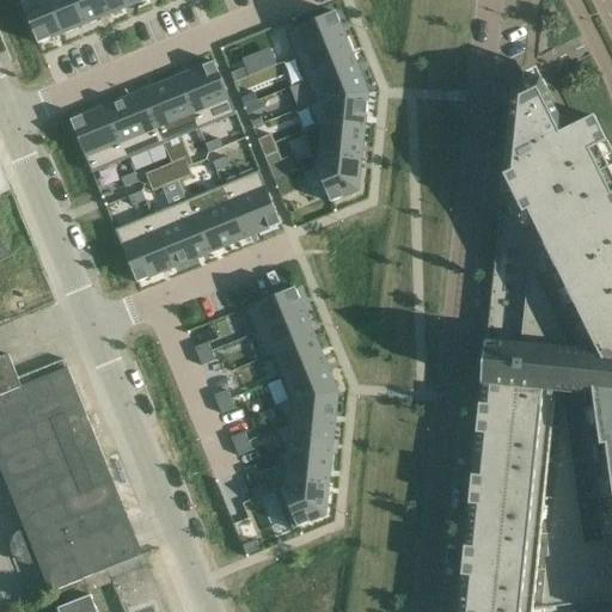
[(49,0),(35,0),(23,6),(38,46),(63,36),(49,0)]
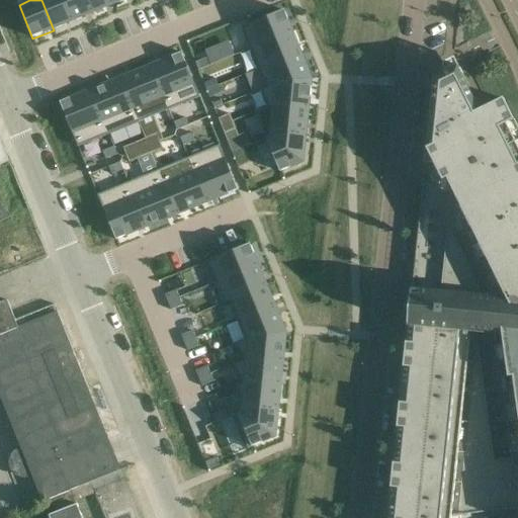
[(65,0),(41,0),(54,30),(74,21),(65,0)]
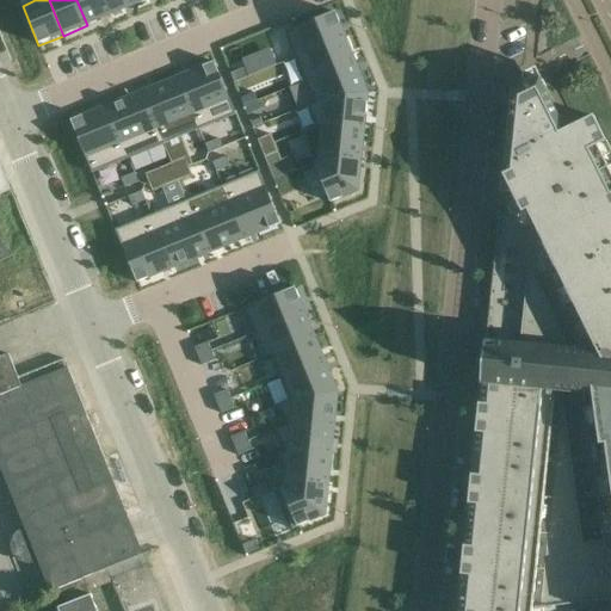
[(76,0),(87,25),(111,16),(104,0),(76,0)]
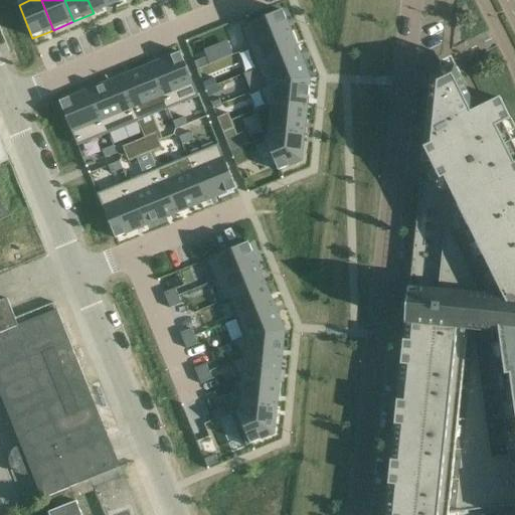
[(88,0),(94,13),(114,5),(112,0),(88,0)]
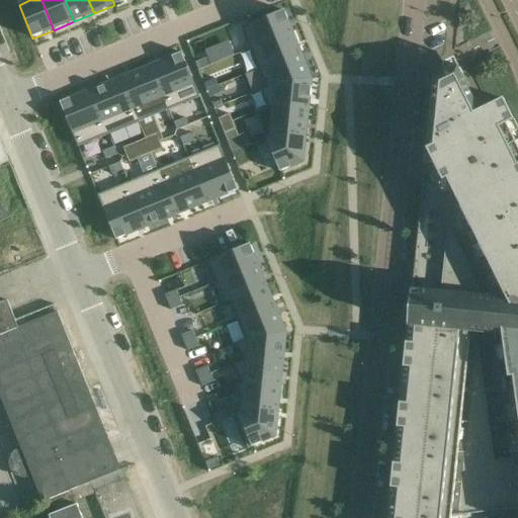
[(284,11),(242,28),(251,50),(293,32),(284,11)]
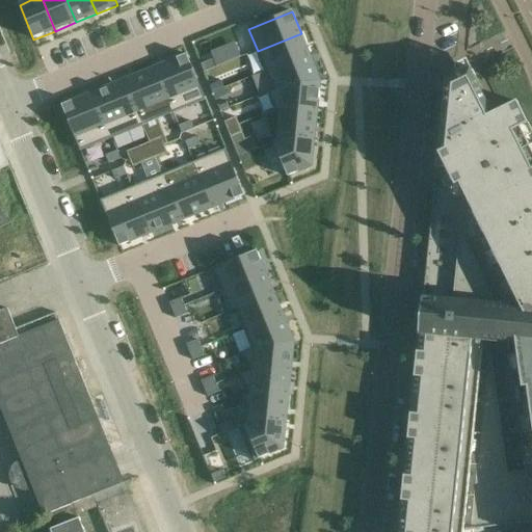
[(301,33),(258,51),(266,72),(310,54),(301,33)]
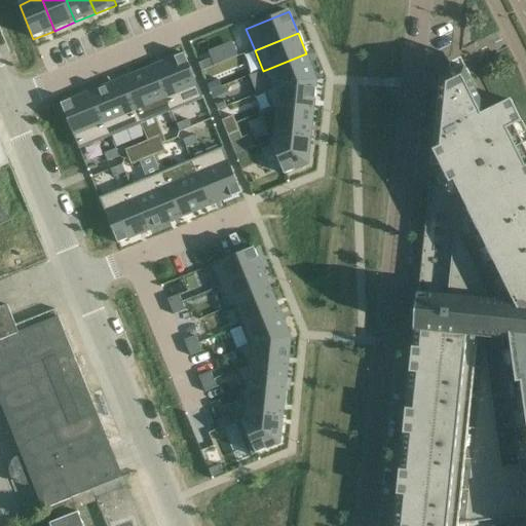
[(184,53),(153,67),(172,112),(203,100),(184,53)]
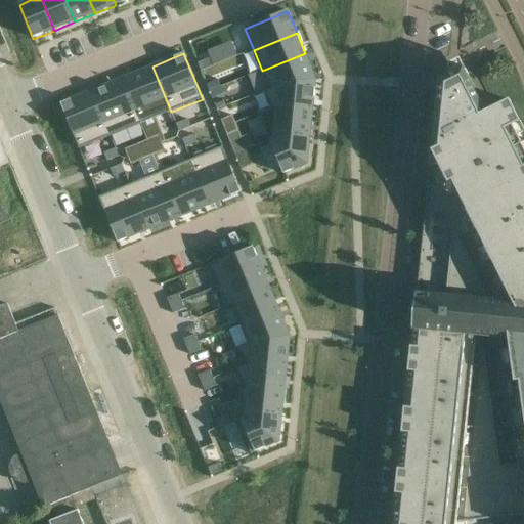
[(305,53),(262,71),(269,88),(264,91),(264,92),(279,86),(316,81),(305,53)]
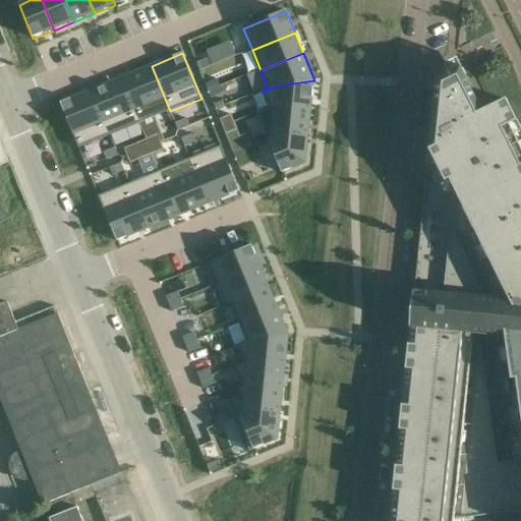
[(209,58),(196,63),(199,71),(212,66),(209,58)]
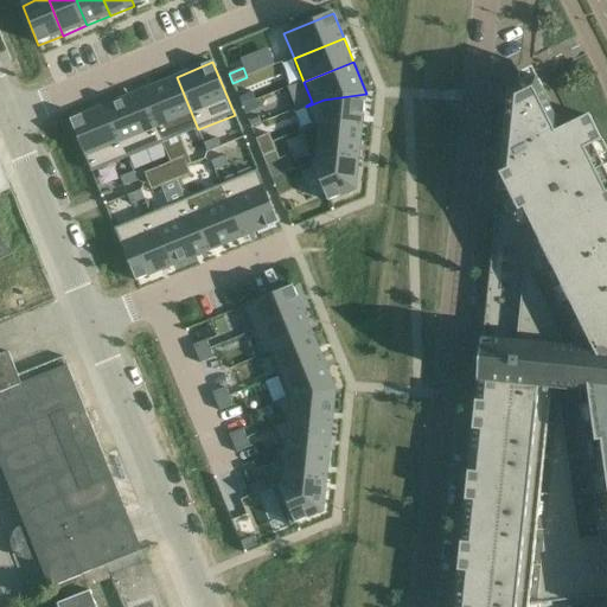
[(177,77),(141,91),(163,144),(180,136),(198,129),(177,77)]
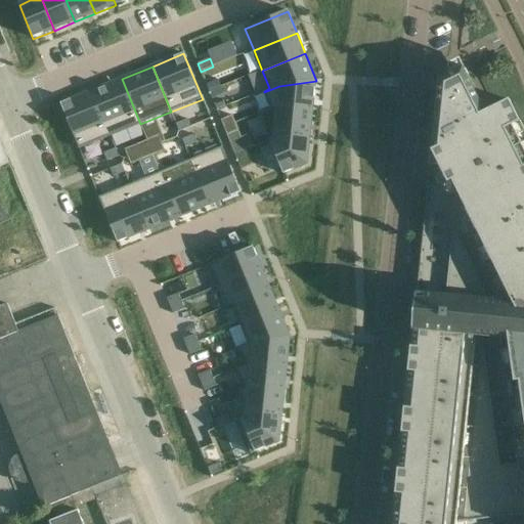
[(392,523),(523,523),(523,130),(510,100),(485,113),(464,68),(439,80),(392,523)]
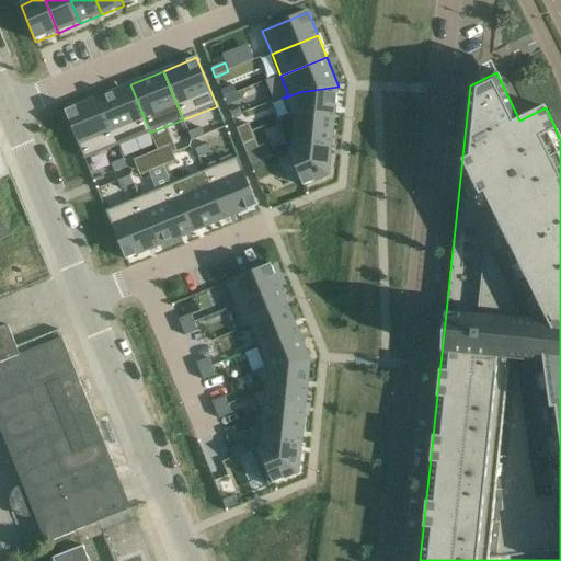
[(130,84),(99,98),(118,146),(150,133),(130,84)]
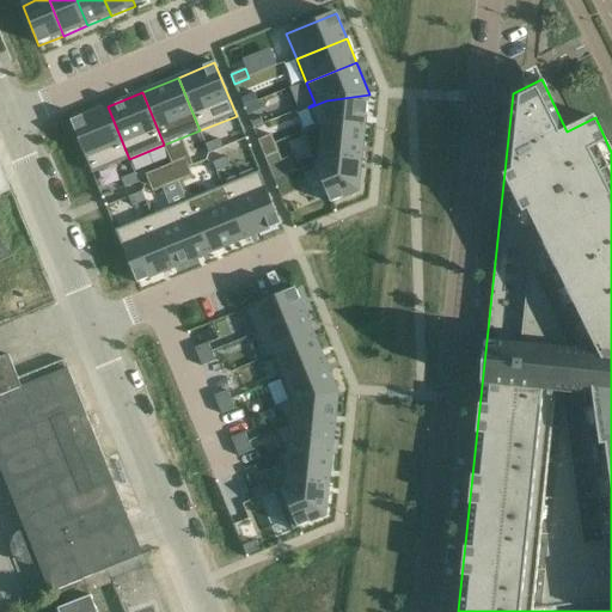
[(255,93),(242,98),(245,108),(258,102),(255,93)]
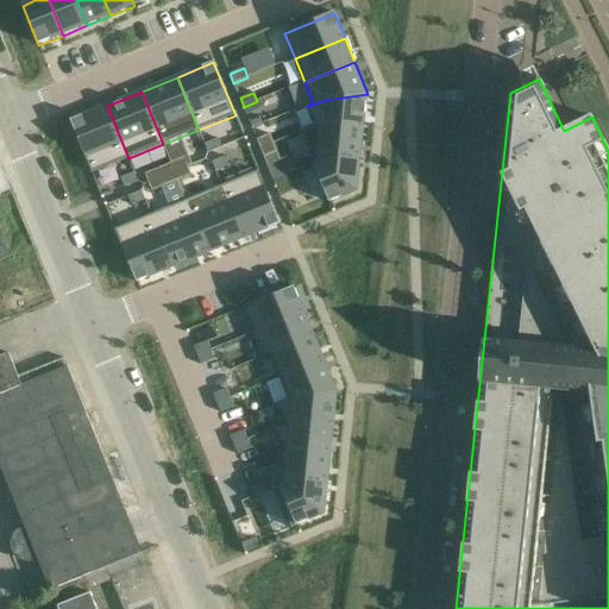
[(314,125),(300,131),(301,132),(321,124),(364,129),(368,94),(325,100),(307,107),(314,125)]
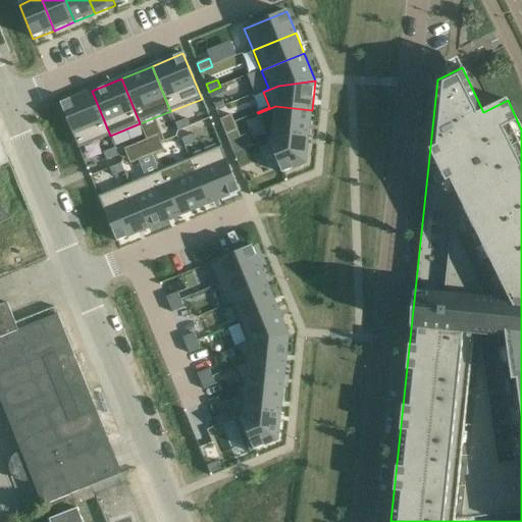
[(220,87),(209,92),(212,99),(223,95),(220,87)]
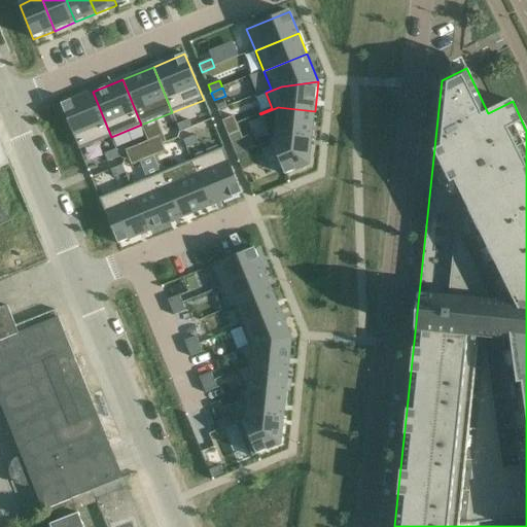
[(93,92),(61,104),(79,150),(111,137),(93,92)]
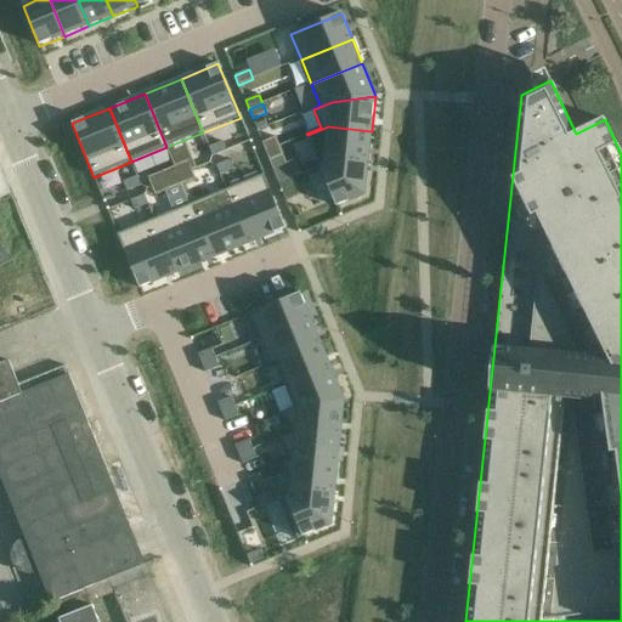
[(328,126),(307,135),(320,167),(326,164),(327,157),(369,160),(372,131),(328,126)]
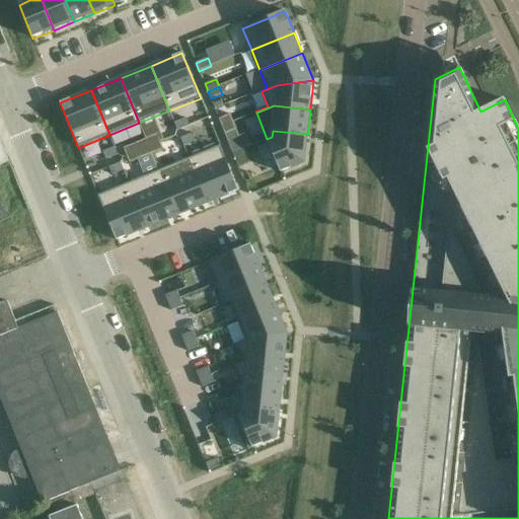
[(230,115),(219,119),(222,127),(233,122),(230,115)]
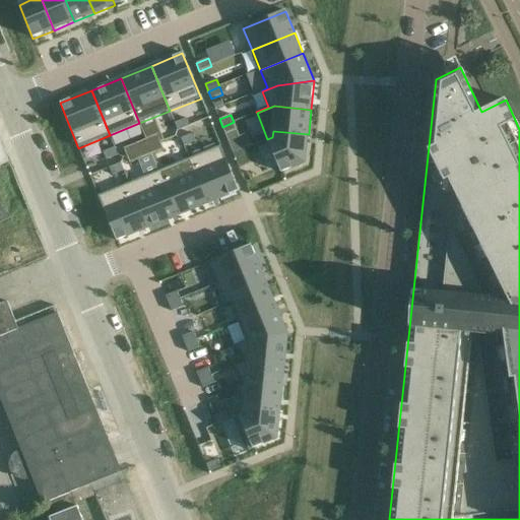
[(186,118),(175,123),(178,131),(190,126),(186,118)]
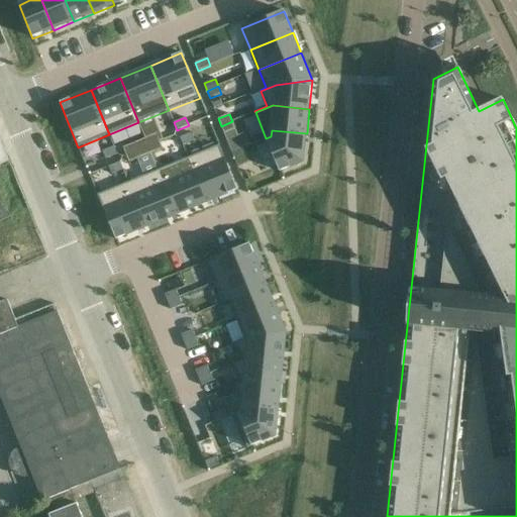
[(232,121),(221,126),(224,133),(235,129),(232,121)]
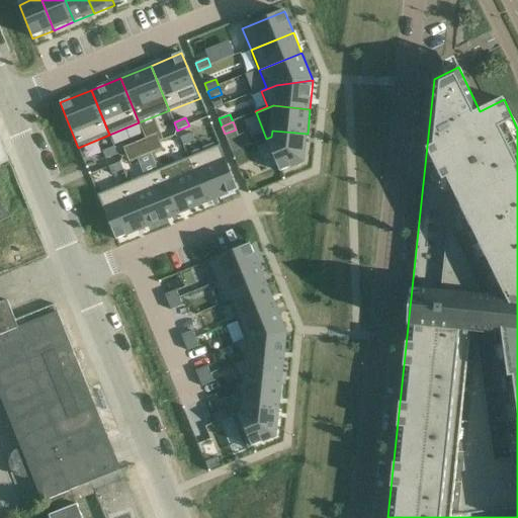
[(271,137),(266,139),(268,143),(277,166),(280,172),(305,163),(308,134),(272,131),(271,137)]
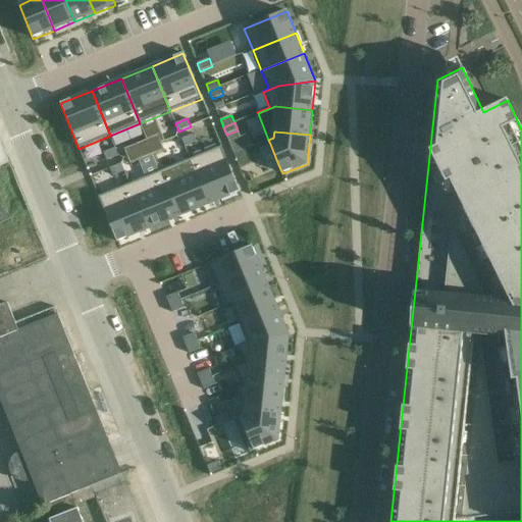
[(194,134),(181,139),(185,147),(197,142),(194,134)]
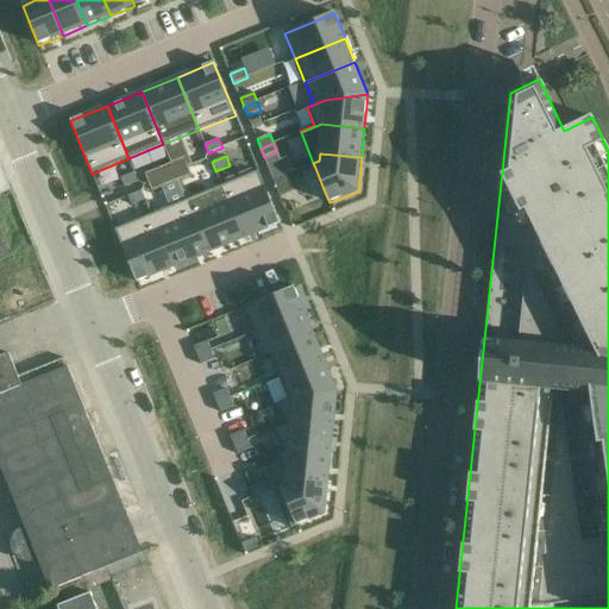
[(184,158),(171,163),(175,173),(188,167),(184,158)]
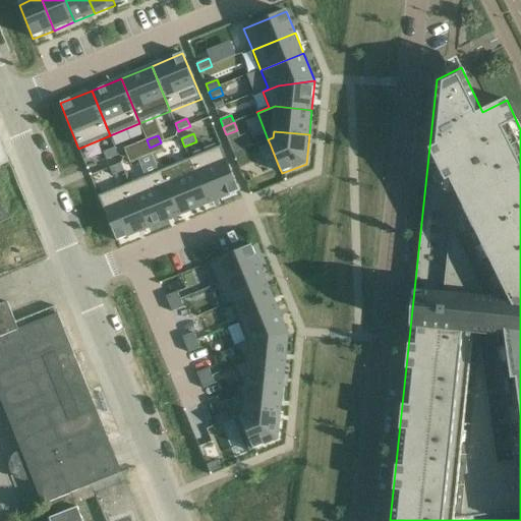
[(0,166),(9,163),(0,139),(0,166)]
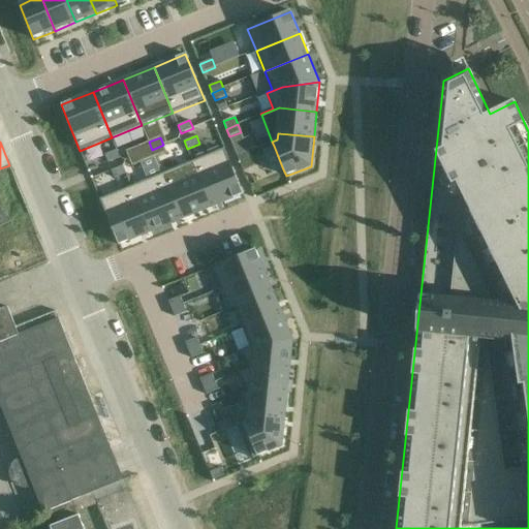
[(149,142),(126,151),(129,159),(152,150),(149,142)]
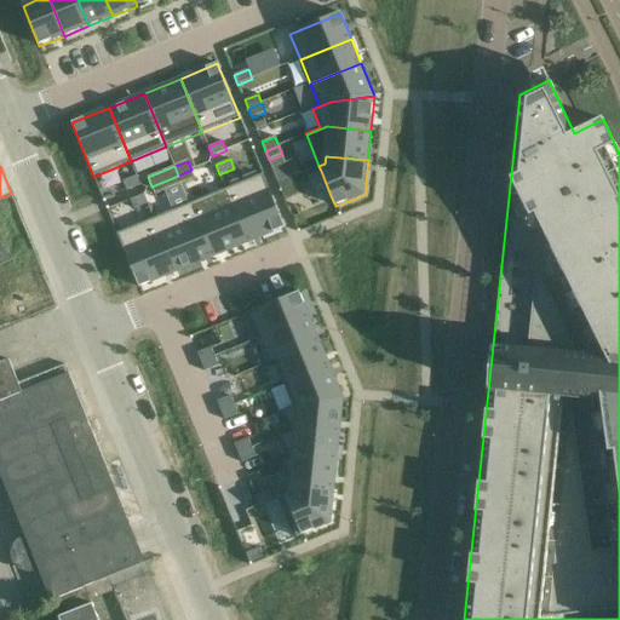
[(191,170),(178,176),(182,184),(195,179),(191,170)]
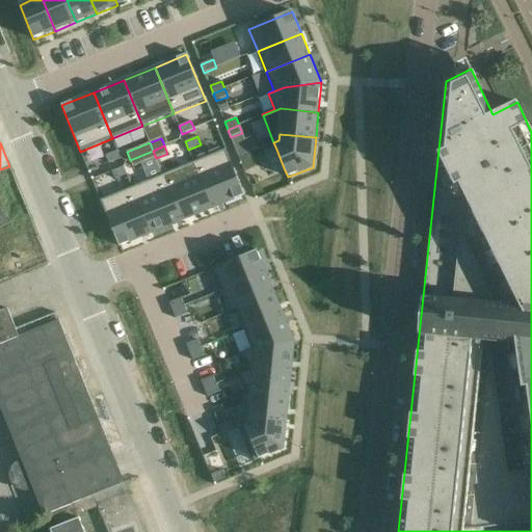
[(225,150),(193,162),(212,209),(244,195),(225,150)]
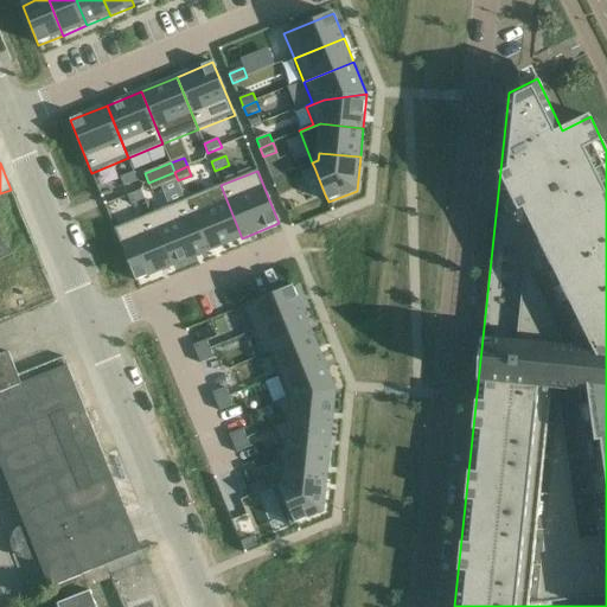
[(174,172),(148,183),(152,191),(178,180),(174,172)]
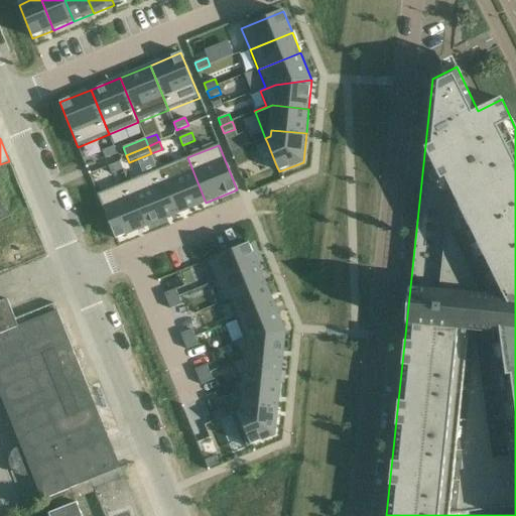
[(114,147),(102,151),(105,159),(117,154),(114,147)]
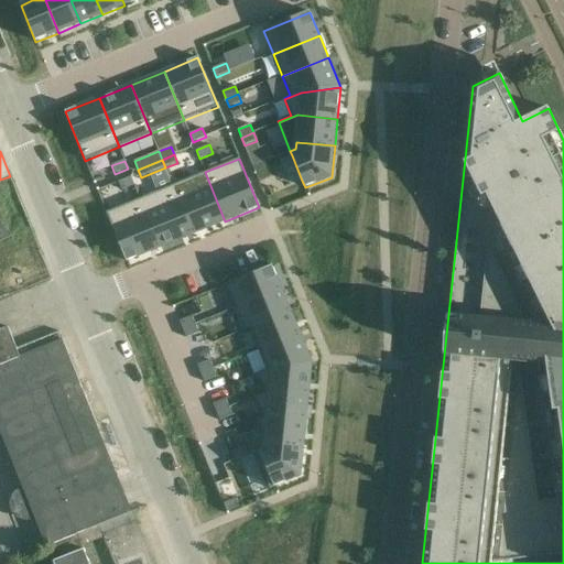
[(266,162),(253,166),(260,183),(272,177),(266,162)]
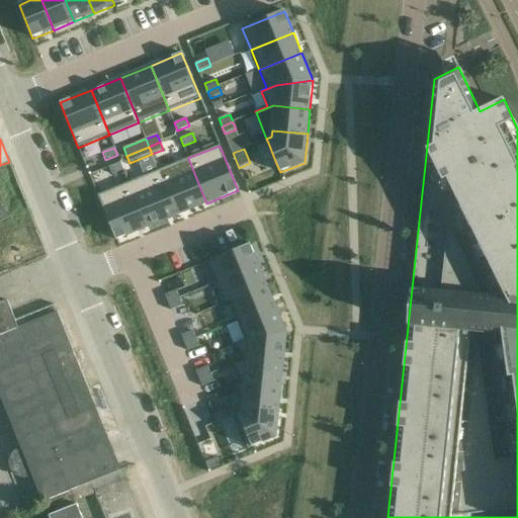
[(188,158),(159,171),(177,216),(206,203),(188,158)]
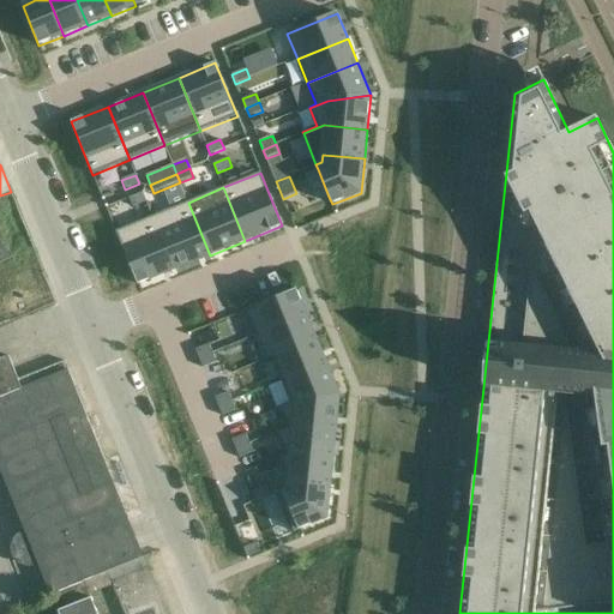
[(143,192),(130,198),(133,208),(146,202),(143,192)]
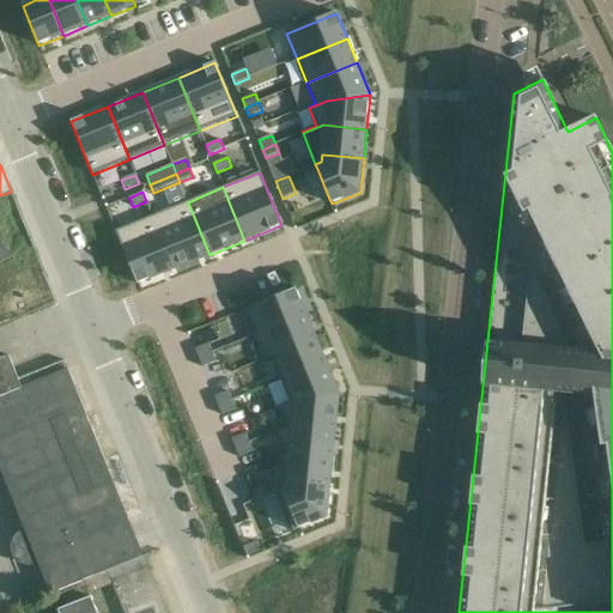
[(188,202),(152,217),(174,269),(210,255),(188,202)]
